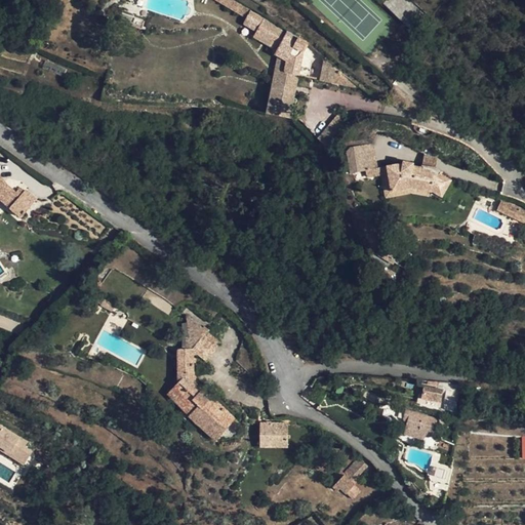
[(242,2),(235,0),(201,0),(199,7),(219,16),(219,24),(223,27),(233,29),(231,43),(242,45),(256,47),(257,32),(263,22),(241,9),(242,2)]
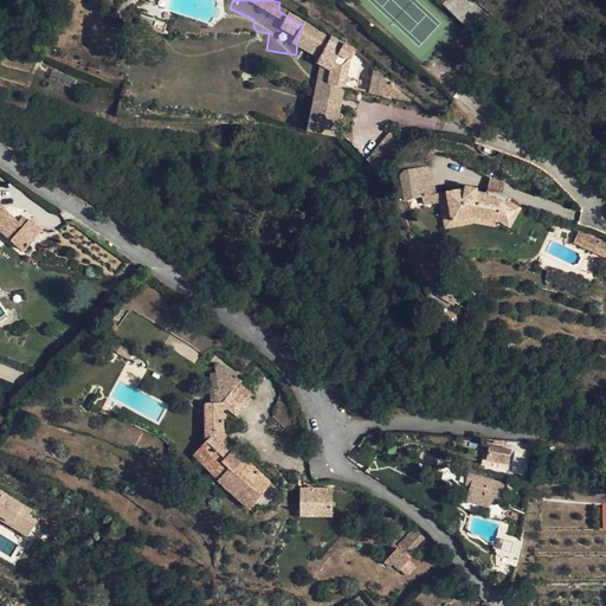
[(346,51),(327,33),(320,58),(339,59),(346,51)]
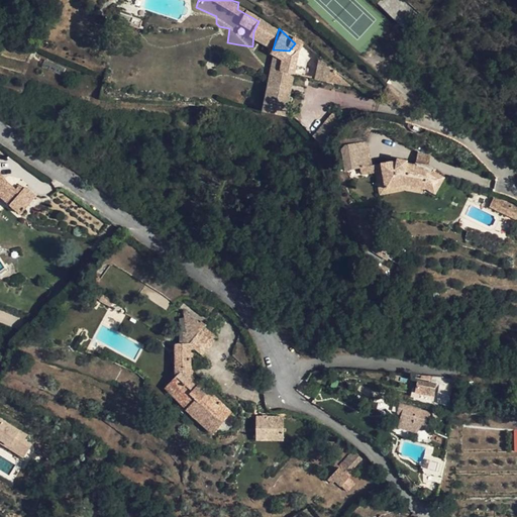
[(238,57),(216,45),(215,58),(236,62),(238,57)]
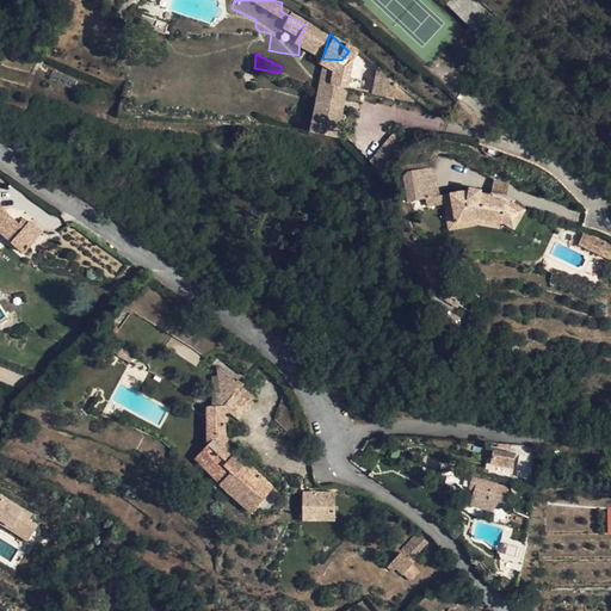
[(74,88),(78,81),(53,72),(49,79),(74,88)]
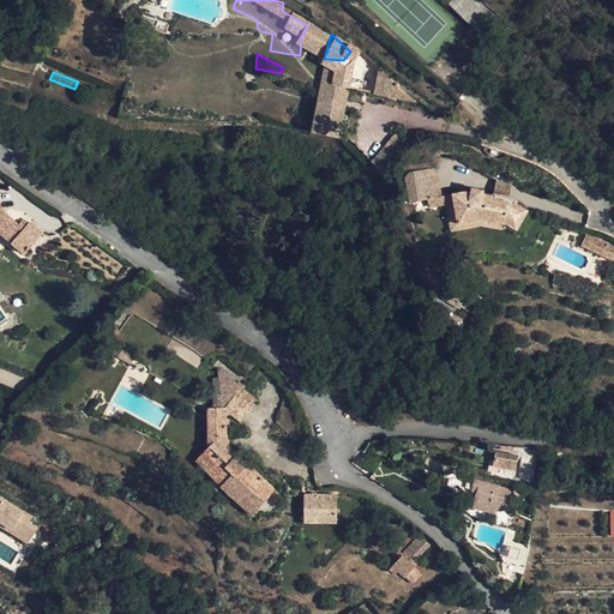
[(257,121),(256,134),(277,138),(278,124),(257,121)]
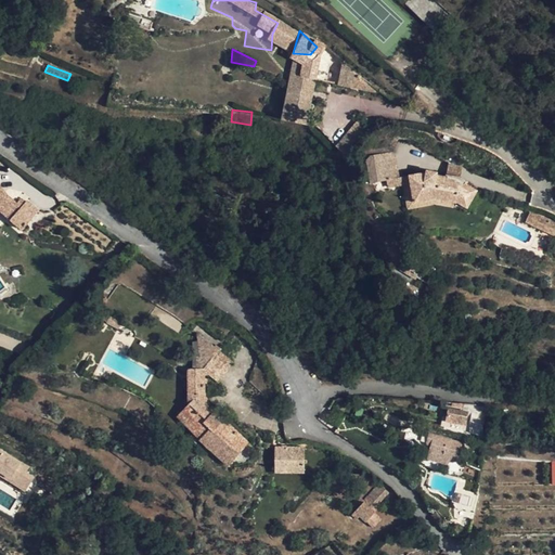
[(263,119),(252,112),(250,125),(261,127),(263,119)]
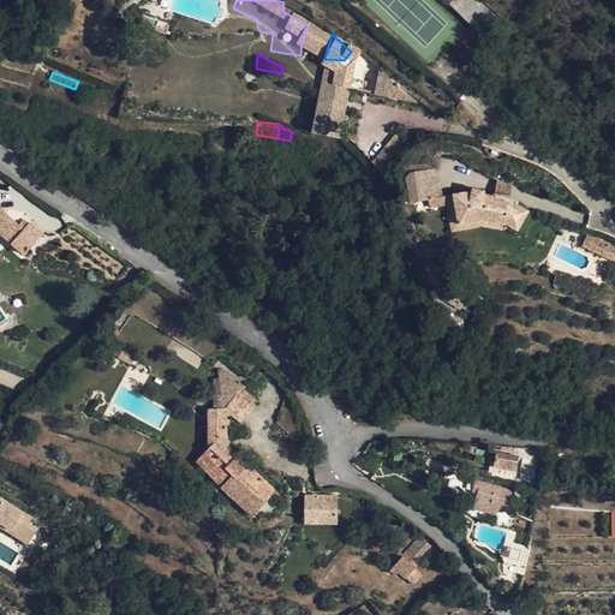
[(380,169),(402,147),(394,138),(370,161),(380,169)]
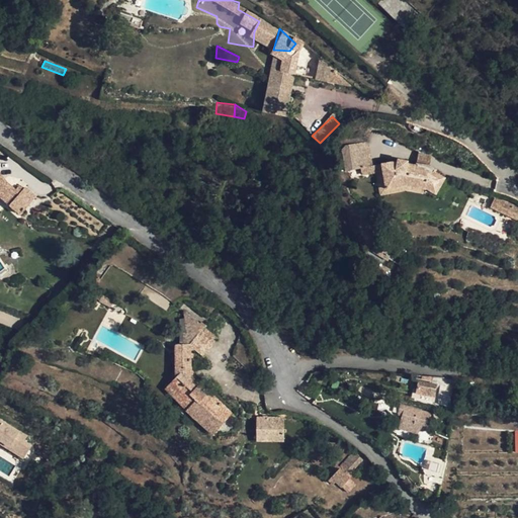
[(272,141),(281,142),(279,131),(273,131),(272,141)]
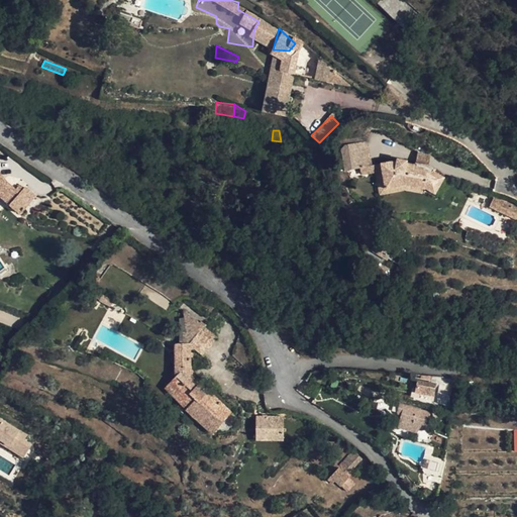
[(359,169),(362,176),(374,173),(367,140),(339,146),(345,172),(359,169)]
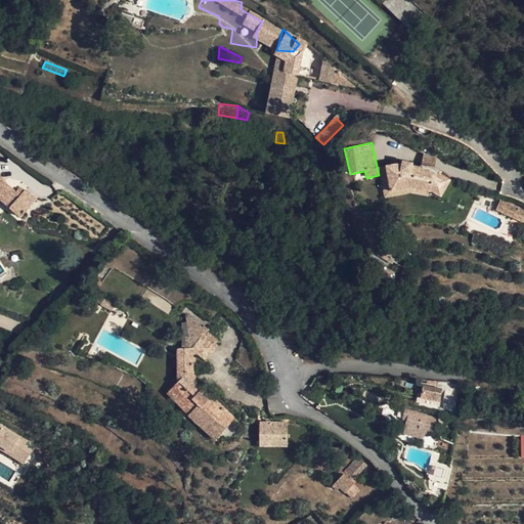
[(264,161),(269,155),(262,147),(257,154),(264,161)]
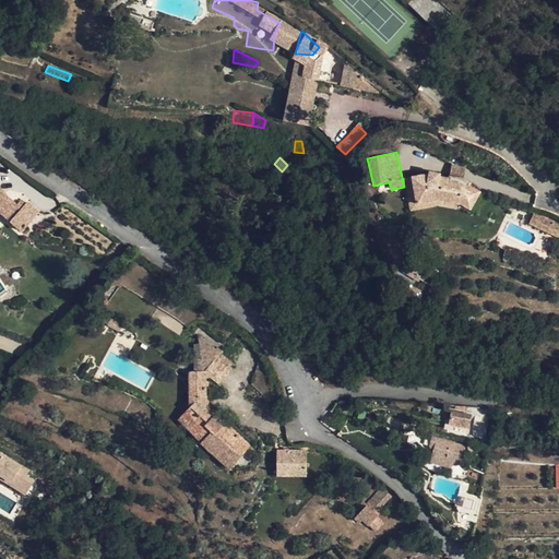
[(404,185),(409,211),(438,206),(447,207),(453,206),(475,210),(478,186),(462,183),(465,167),(451,165),(449,175),(431,173),(405,177),(404,185)]
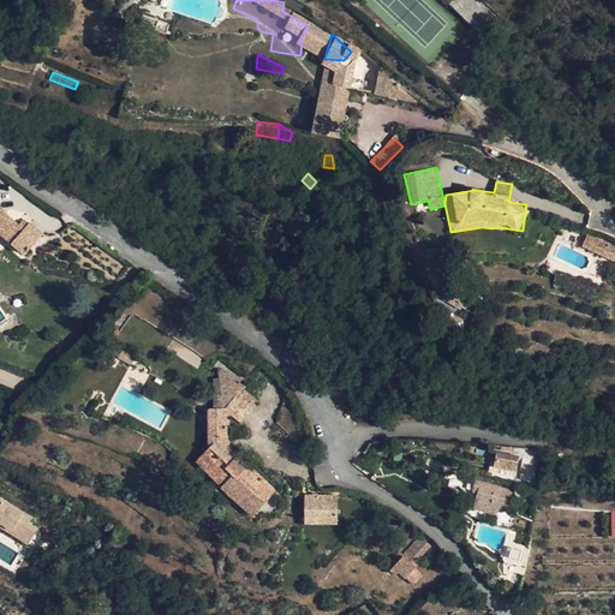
[(0,232),(25,254),(43,233),(29,222),(28,224),(24,228),(18,225),(7,214),(0,204),(0,232)]
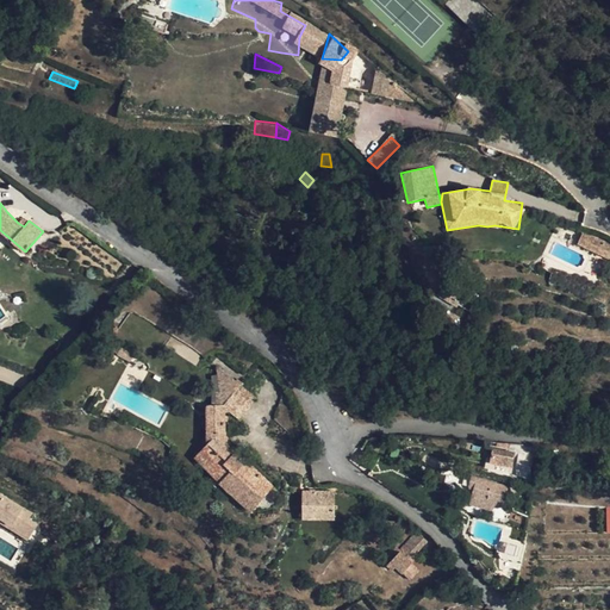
[(609,243),(582,232),(577,246),(609,257),(609,243)]
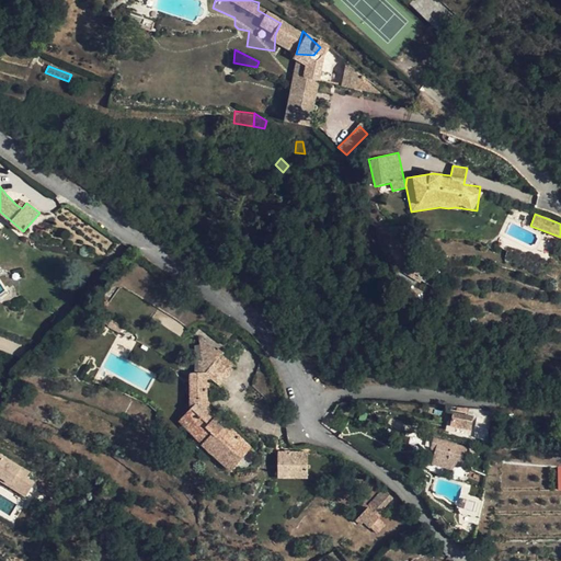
[(220,356),(208,370),(206,373),(214,379),(229,364),(220,356)]
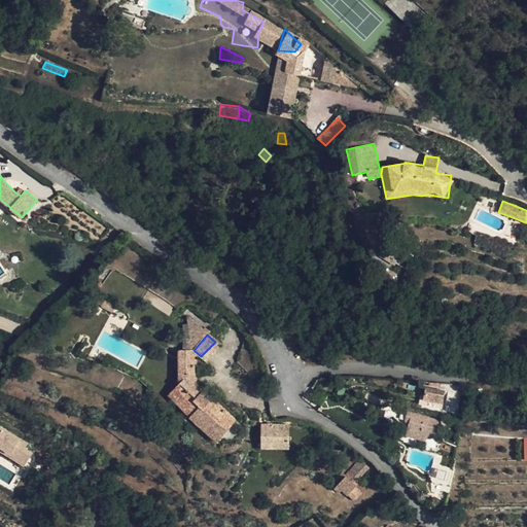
[(227,428),(236,420),(213,398),(211,400),(195,385),(194,350),(188,351),(179,351),(179,357),(179,383),(169,394),(190,417),(216,441),(227,428)]
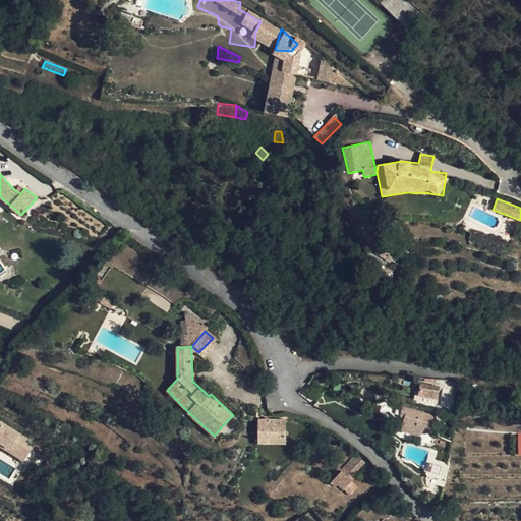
[(415,402),(437,407),(441,386),(420,382),(415,402)]
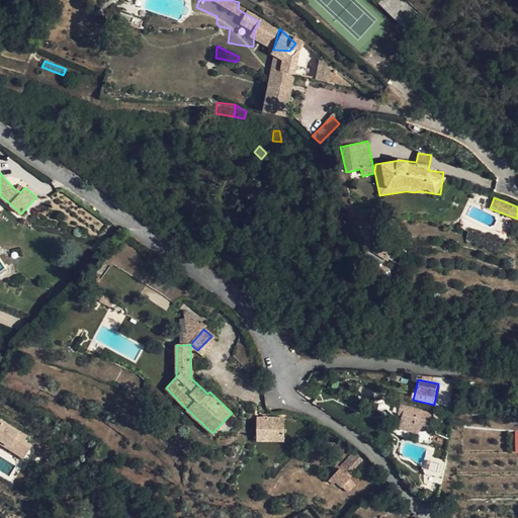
[(378,421),(395,427),(399,416),(393,414),(395,406),(386,403),(378,421)]
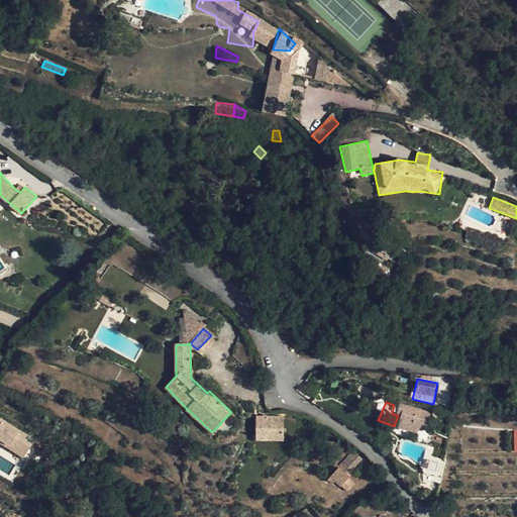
[(398,415),(394,426),(413,433),(415,427),(422,429),(425,416),(394,405),(392,413),(398,415)]
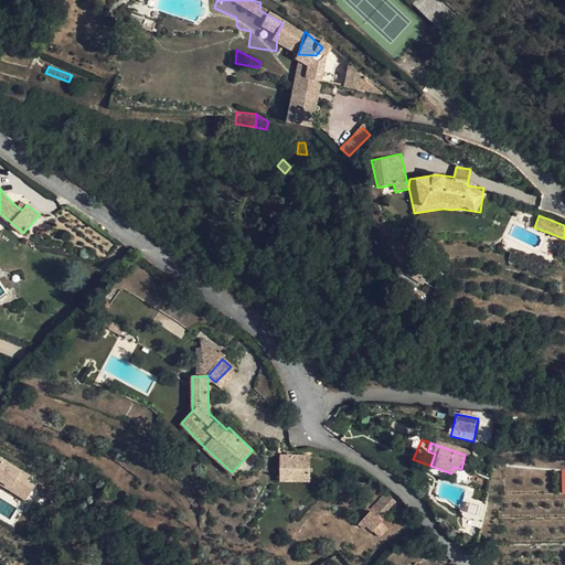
[(310,452),(280,452),(280,478),(310,478),(310,452)]
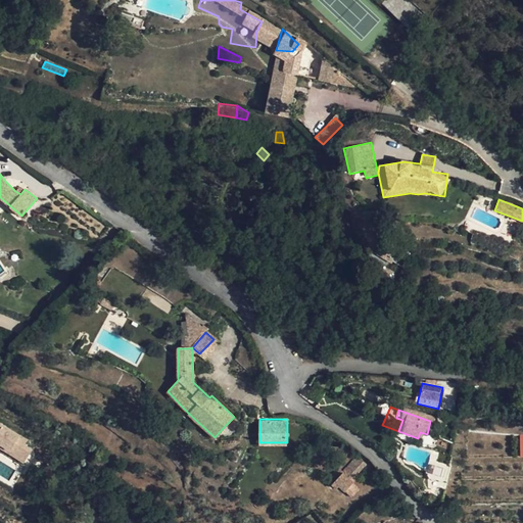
[(0,448),(25,463),(36,442),(0,423),(0,448)]
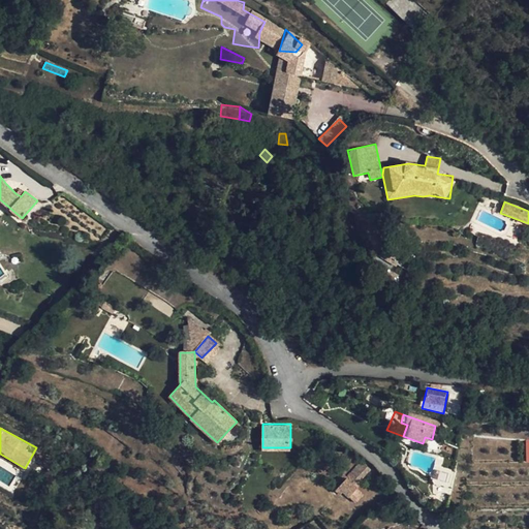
[(340,494),(343,491),(354,502),(363,494),(355,486),(372,470),(362,461),(334,488),(340,494)]
